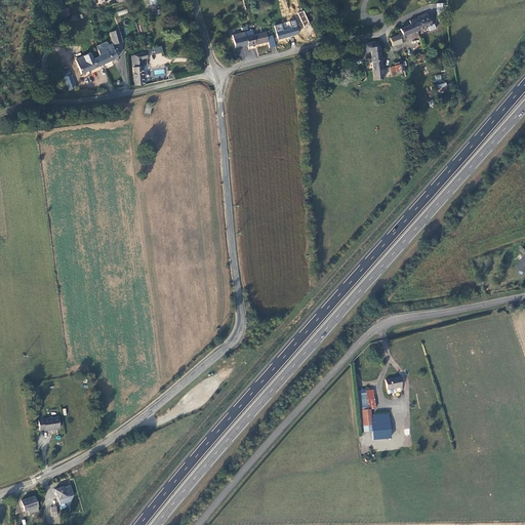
[(312,1),(306,4),(309,11),(316,8),(312,1)]
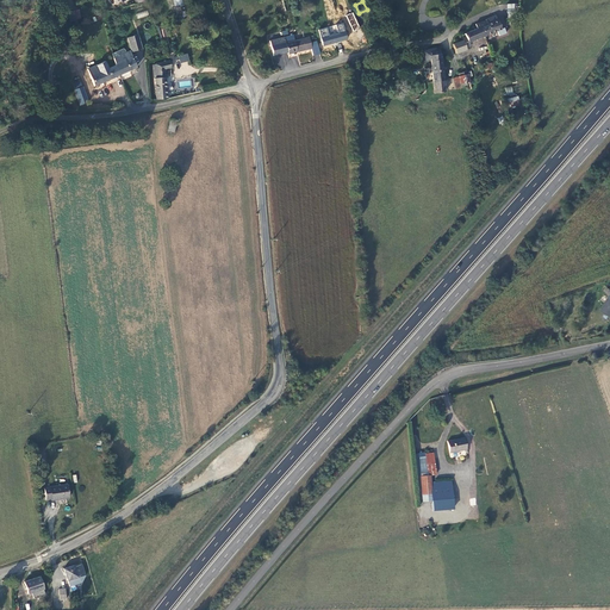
[(68,12),(70,22),(81,18),(79,10),(68,12)]
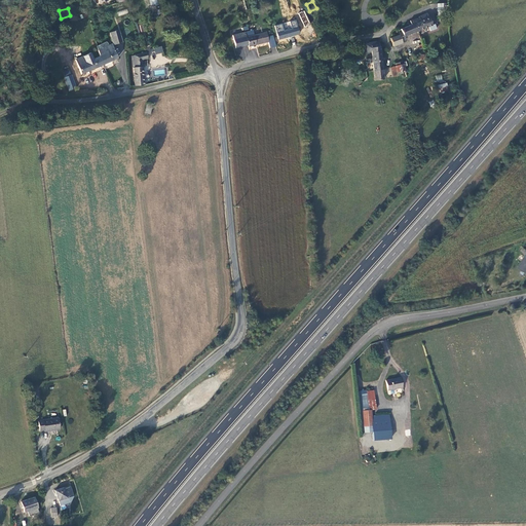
[(298,13),(304,27),(310,25),(305,10),(298,13)]
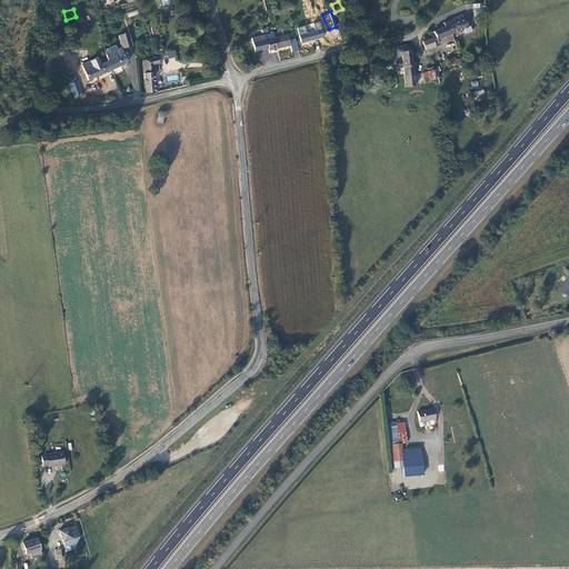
[(452,33),(468,28),(466,19),(456,22),(455,19),(448,21),(452,33)]
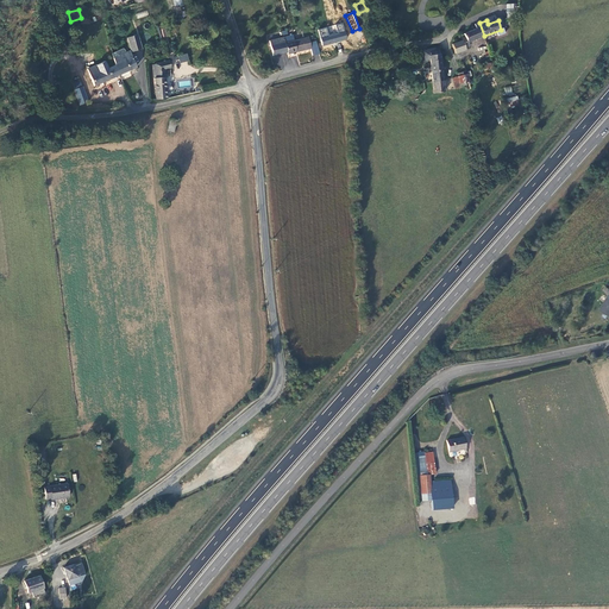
[(468,42),(484,36),(479,23),(475,24),(477,29),(465,33),(468,42)]
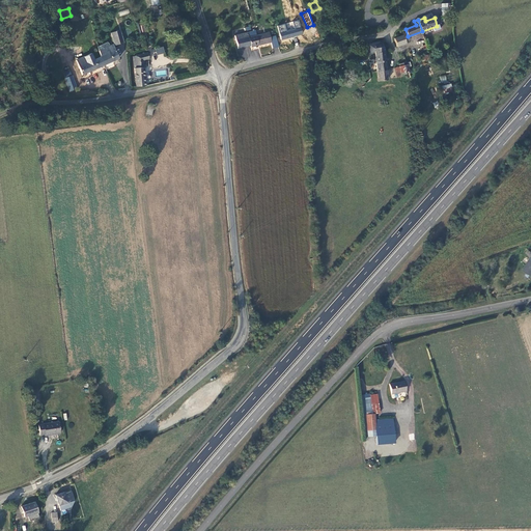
[(297,35),(302,34),(299,22),(294,24),(297,35)]
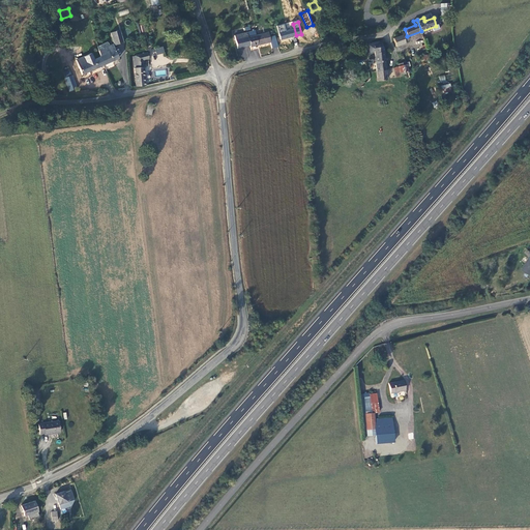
[(120,30),(111,33),(115,46),(124,42),(120,30)]
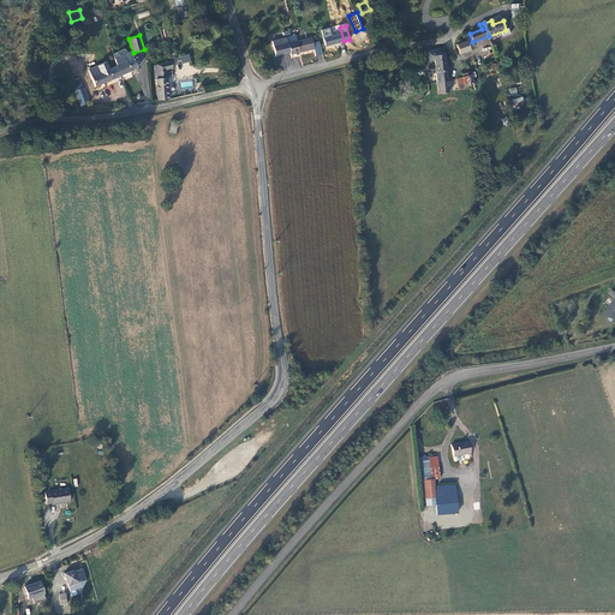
[(315,51),(322,49),(320,42),(314,43),(311,37),(298,41),(296,36),(287,37),(291,52),(291,54),(314,48),(315,51)]
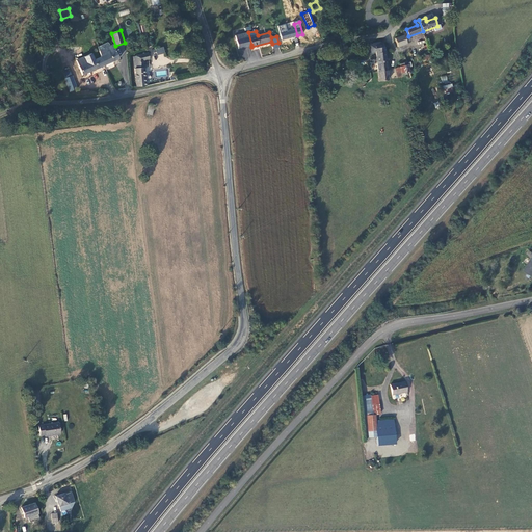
[(294,31),(281,34),(282,40),(295,36),(294,31)]
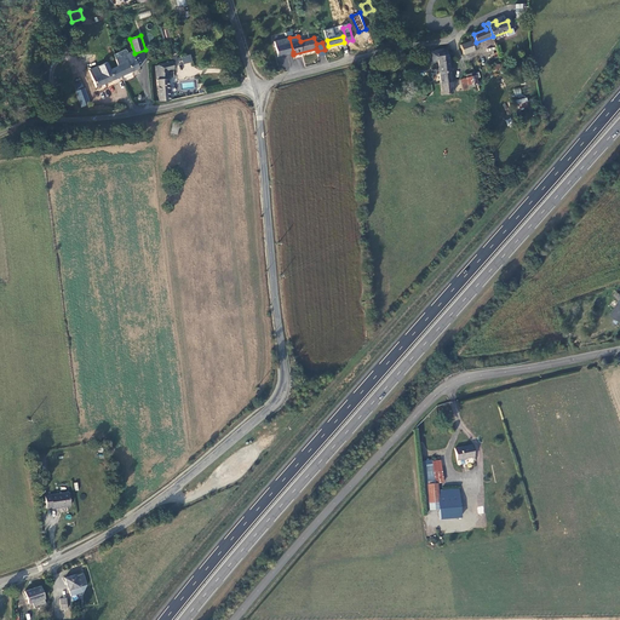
[(277,56),(293,52),(290,38),(274,41),(277,56)]
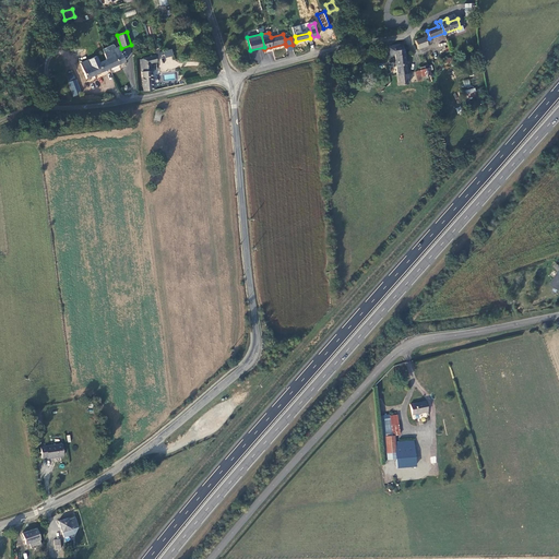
[(425,37),(416,40),(419,49),(428,46),(425,37)]
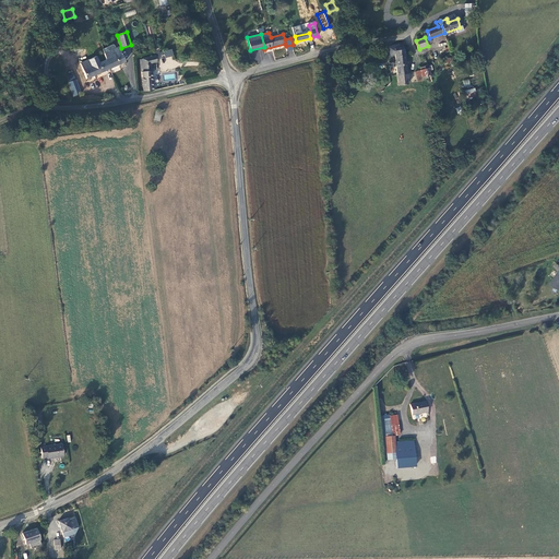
[(389,58),(395,57),(405,56),(403,44),(388,47),(389,58)]
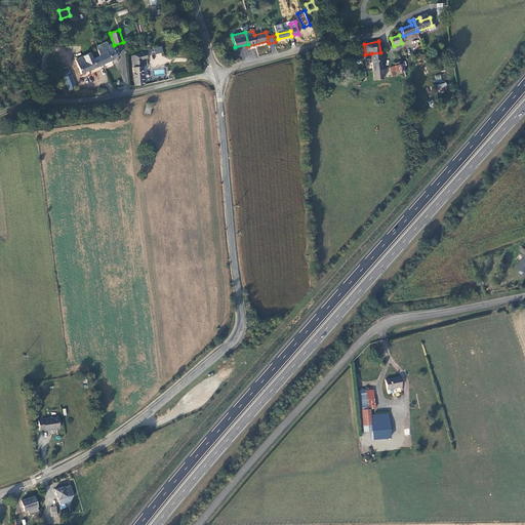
[(97,50),(97,52),(99,55),(114,49),(111,44),(97,50)]
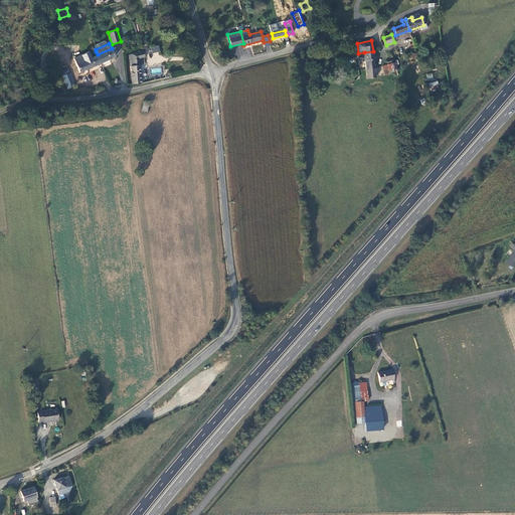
[(112,48),(98,54),(101,63),(115,56),(112,48)]
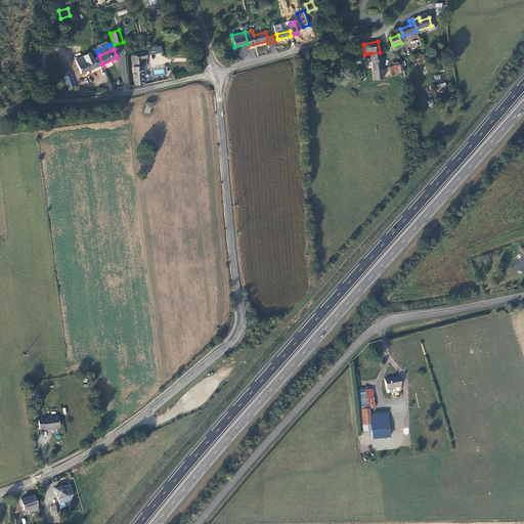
[(81,74),(102,64),(99,55),(97,52),(93,54),(95,58),(93,59),(90,52),(78,58),(79,64),(78,66),(81,74)]
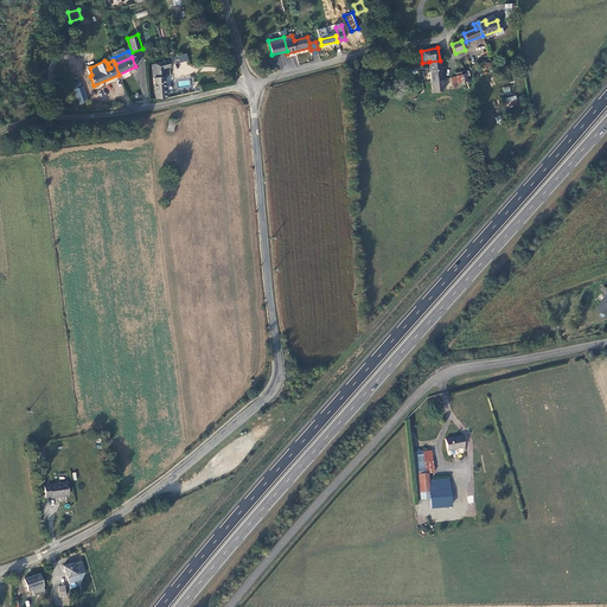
[(153,64),(157,101),(167,98),(165,69),(171,68),(168,61),(164,62),(153,64)]
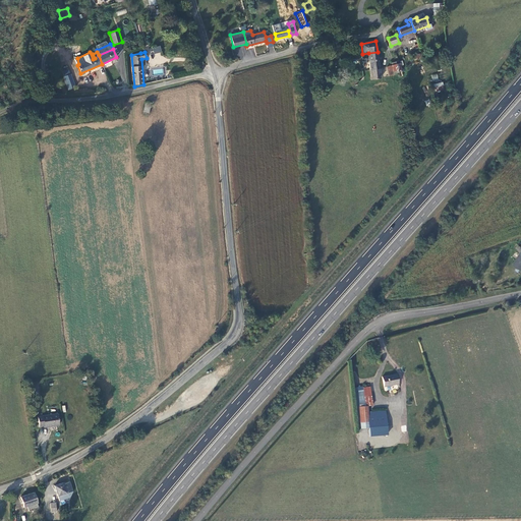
[(368,56),(370,70),(380,68),(378,52),(368,53),(368,56)]
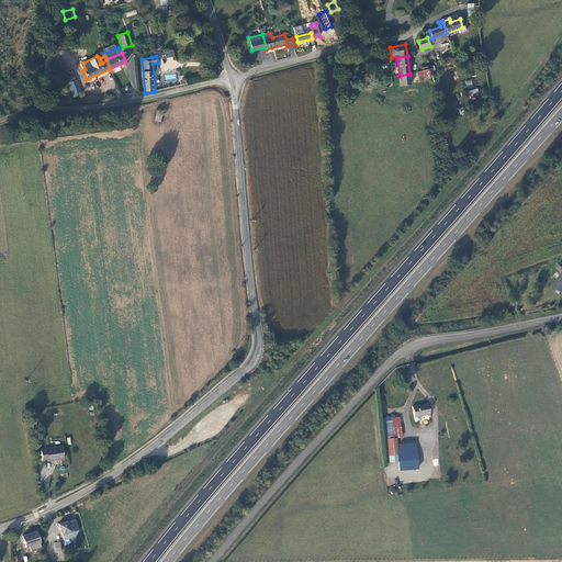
[(434,78),(430,66),(423,67),(426,80),(434,78)]
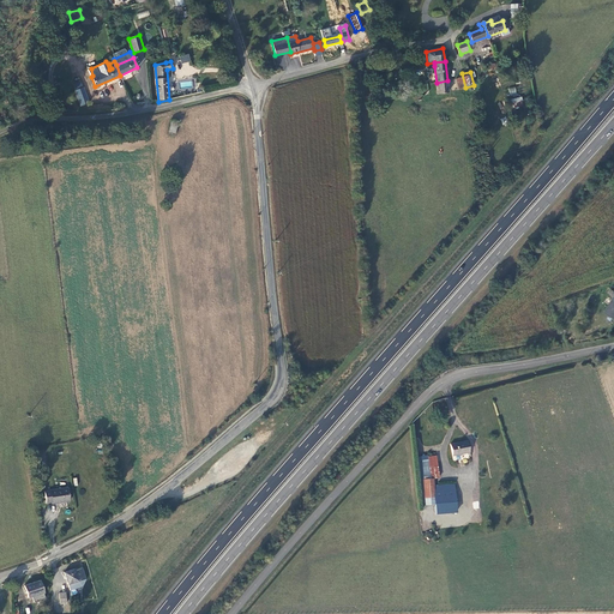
[(449,94),(447,80),(437,83),(438,94),(449,94)]
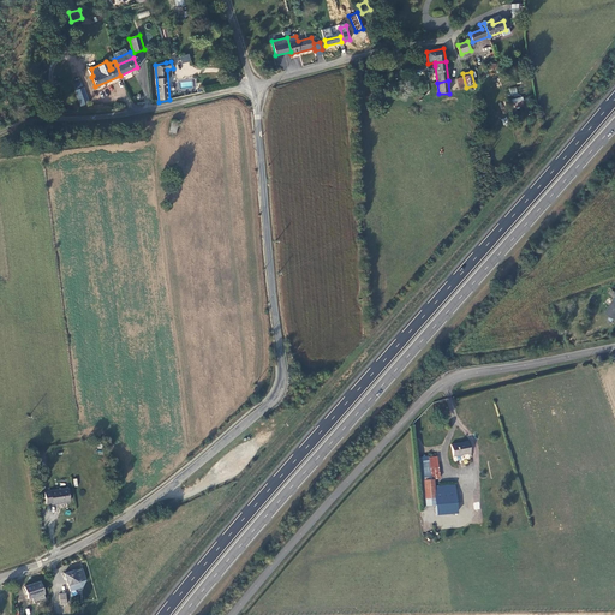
[(75,89),(82,106),(89,102),(82,85),(75,89)]
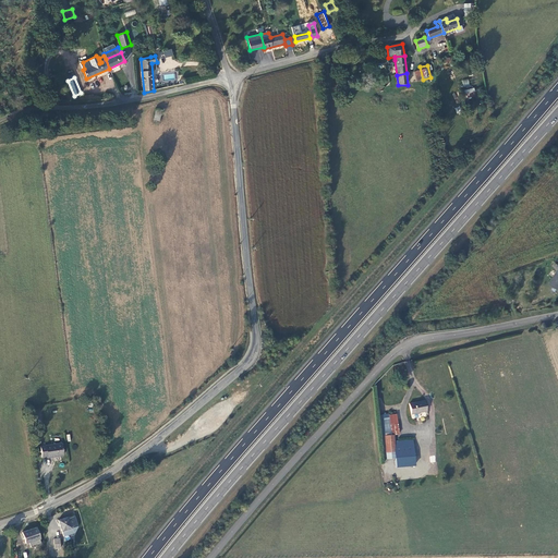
[(464,89),(465,98),(475,97),(474,88),(464,89)]
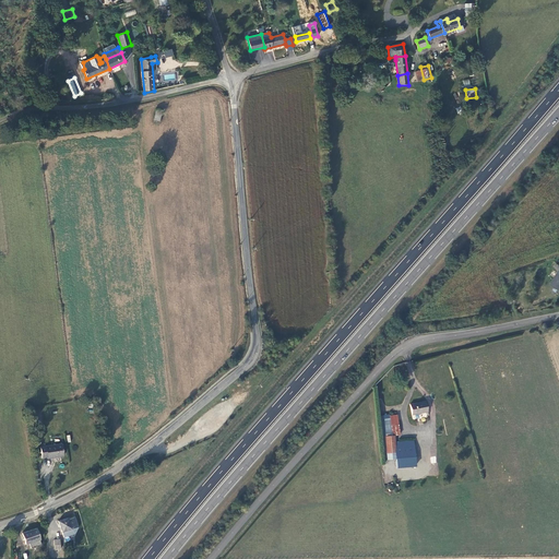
[(411,404),(412,414),(428,412),(426,401),(411,404)]
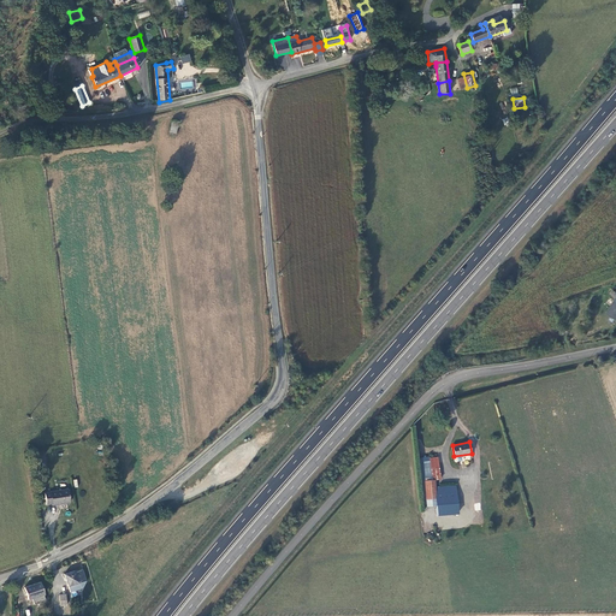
[(433,477),(434,479),(443,479),(437,456),(430,458),(431,462),(433,477)]
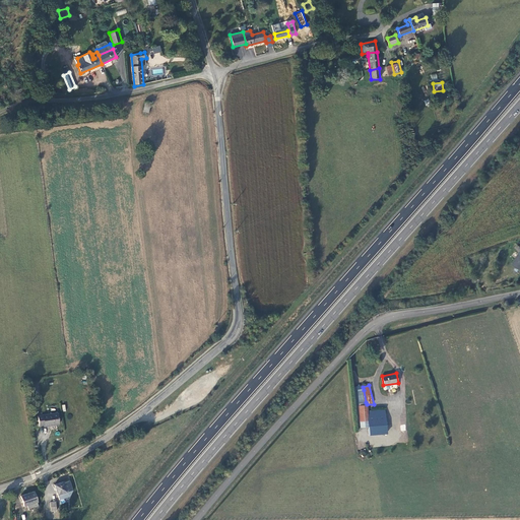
[(358,391),(359,403),(366,402),(364,390),(358,391)]
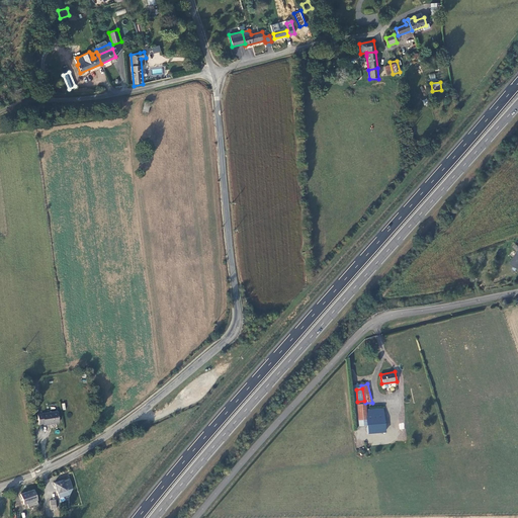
[(45,425),(59,423),(58,412),(38,415),(39,424),(45,424),(45,425)]
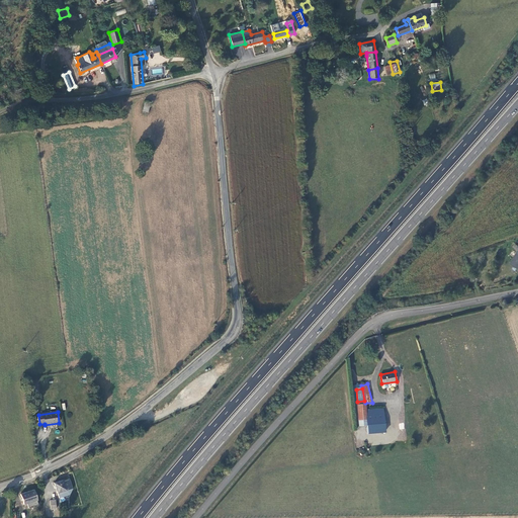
[(366,416),(366,420),(367,425),(384,423),(383,415),(366,416)]
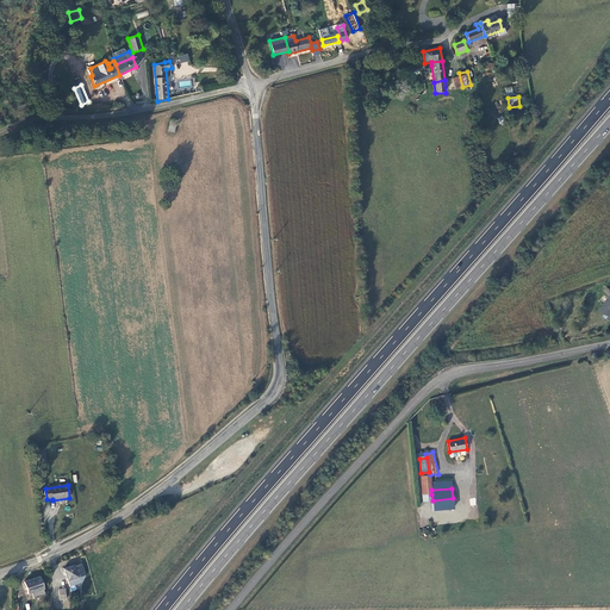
[(74,565),(63,568),(69,586),(79,583),(76,578),(79,577),(74,565)]
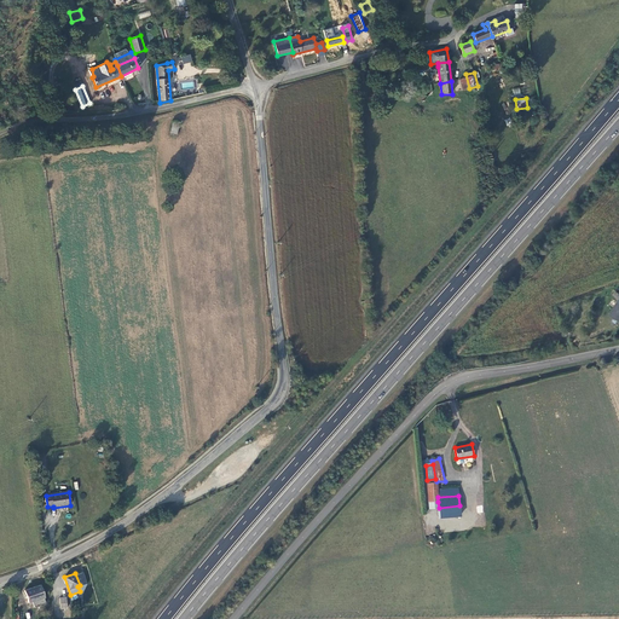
[(40,585),(25,590),(29,602),(33,602),(35,607),(46,603),(40,585)]
